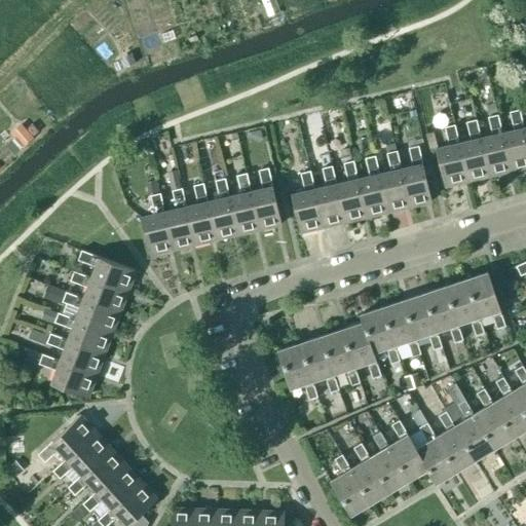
[(494,103),(486,105),(489,117),(497,115),(494,103)]
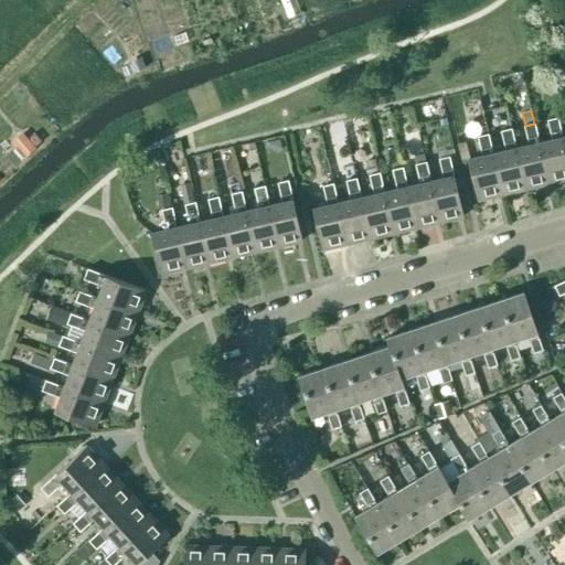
[(564,179),(564,150),(562,137),(557,118),(547,120),(552,139),(539,142),(548,183),(564,179)]
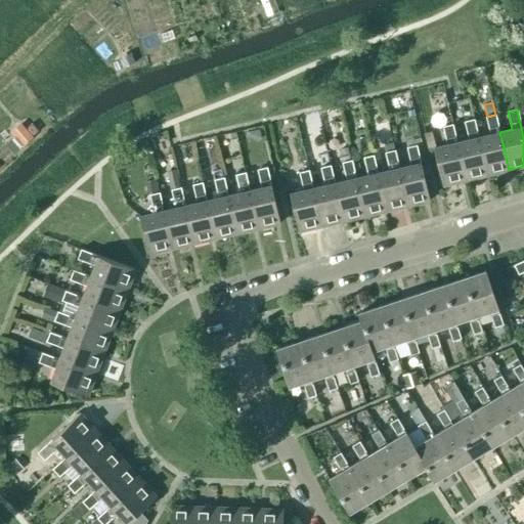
[(509,170),(499,132),(495,115),(487,117),(486,117),(490,134),(478,137),(487,175),(509,170)]
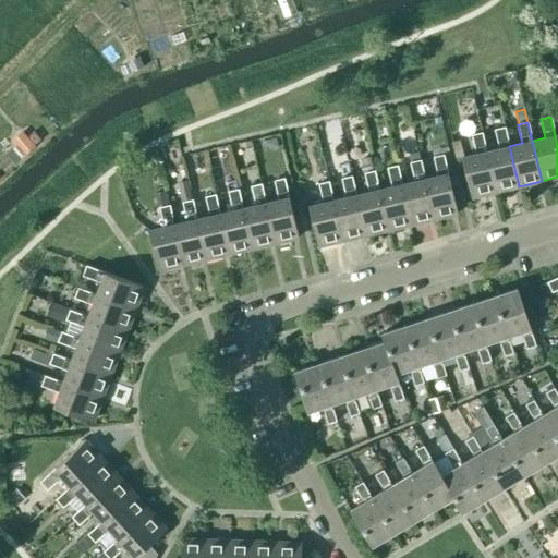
[(519,186),(509,146),(505,128),(495,130),(499,148),(486,152),(496,192),(519,186)]
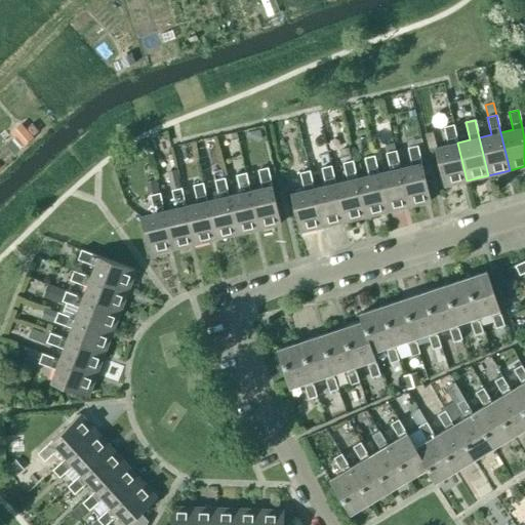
[(467,180),(457,143),(453,125),(444,127),(448,145),(435,148),(443,187),(467,180)]
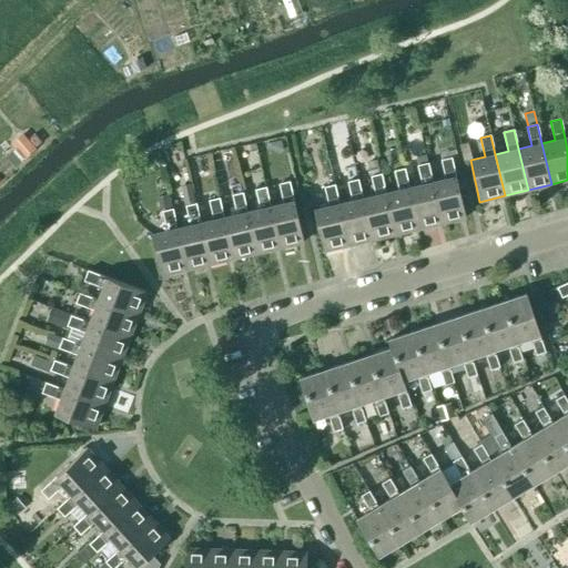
[(267,143),(266,149),(280,153),(284,150),(282,140),(267,143)]
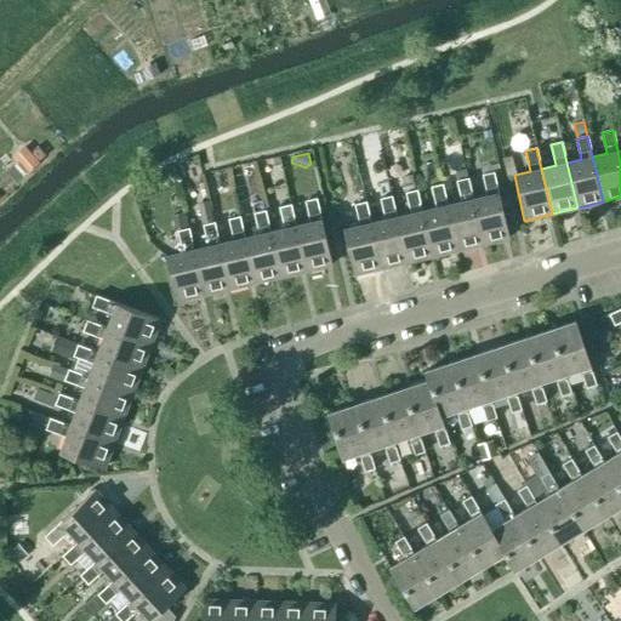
[(473,199),(483,244),(510,238),(494,172),(501,171),(497,160),(484,163),(486,174),(482,175),(486,195),(473,199)]
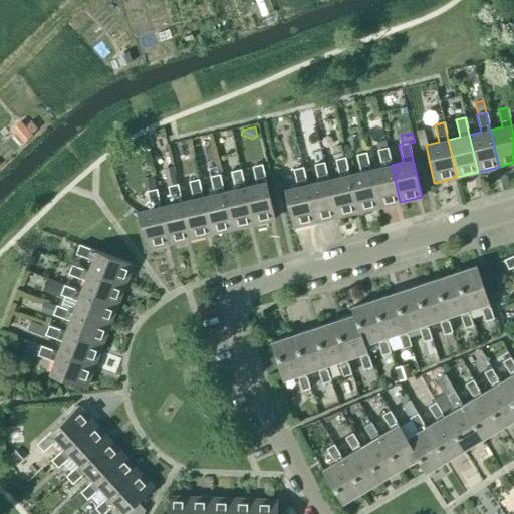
[(400,202),(392,165),(388,148),(386,140),(375,142),(381,167),(370,170),(378,207),(400,202)]
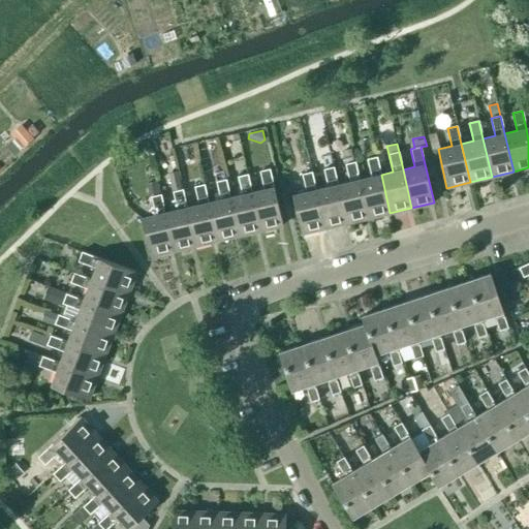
[(351,149),(343,151),(346,164),(354,162),(351,149)]
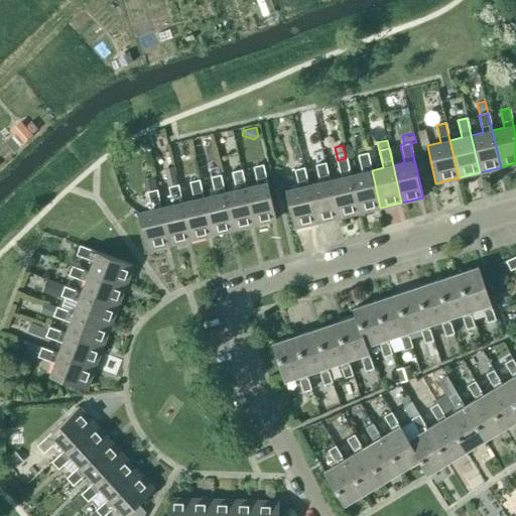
[(380,208),(372,170),(368,153),(358,155),(362,172),(351,175),(359,213),(380,208)]
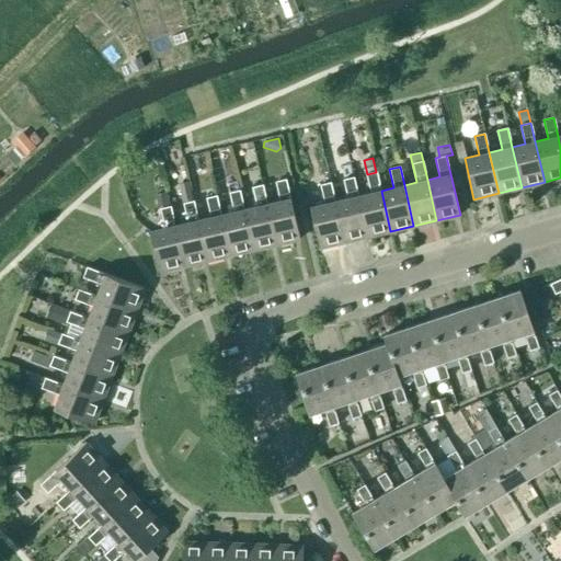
[(266,204),(276,244),(299,239),(285,180),(284,171),(273,173),(275,182),(279,201),(266,204)]
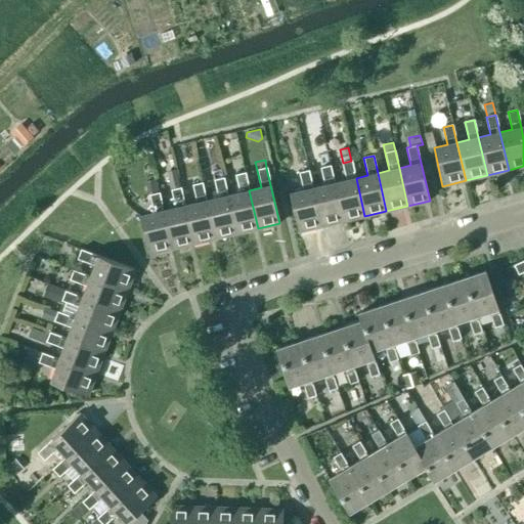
[(364,216),(356,178),(352,161),(351,161),(343,163),(342,163),(346,180),(335,183),(343,221),(364,216)]
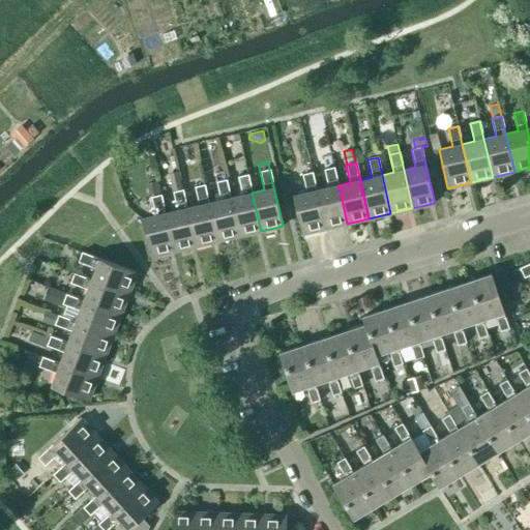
[(347,224),(339,185),(334,168),(324,170),(328,187),(317,190),(325,229),(347,224)]
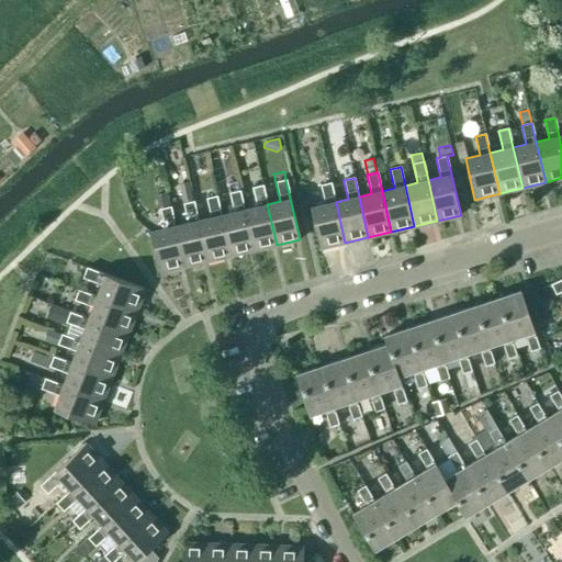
[(345,243),(336,202),(332,183),(321,186),(325,204),(311,208),(321,248),(345,243)]
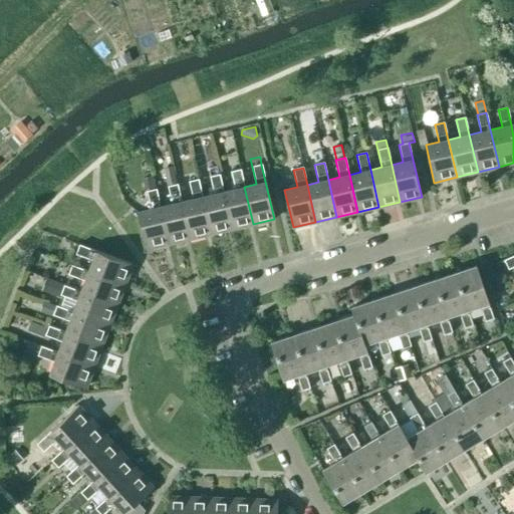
[(253,224),(244,187),(240,170),(231,172),(235,189),(223,192),(232,229),(253,224)]
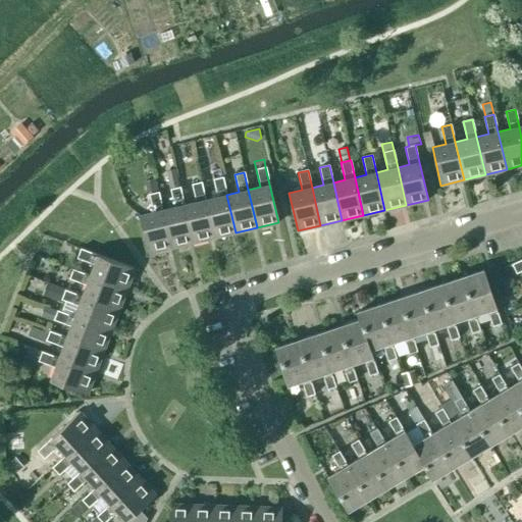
[(161,176),(155,177),(155,178),(158,191),(164,190),(161,176)]
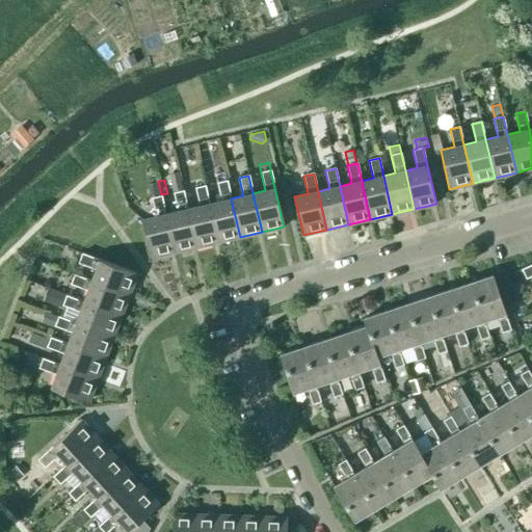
[(240,237),(231,198),(227,181),(217,183),(221,201),(209,204),(218,242),(240,237)]
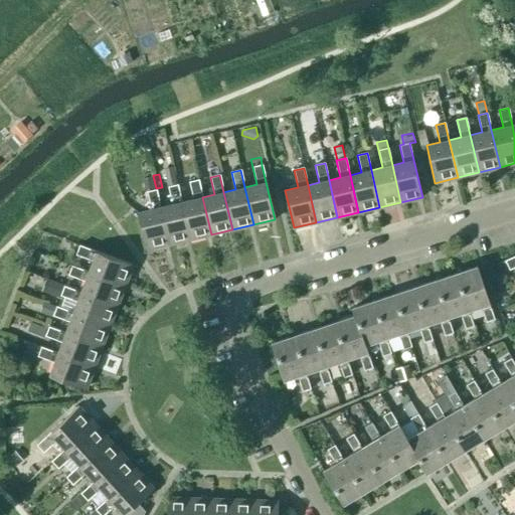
[(153,176),(143,179),(146,191),(156,188),(153,176)]
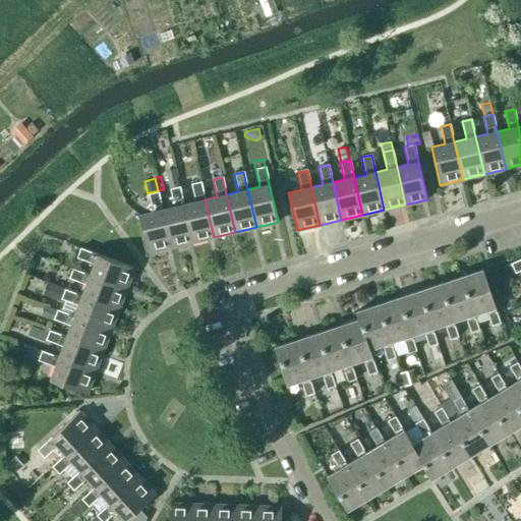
[(214,237),(205,199),(200,182),(191,184),(195,201),(184,205),(192,242),(214,237)]
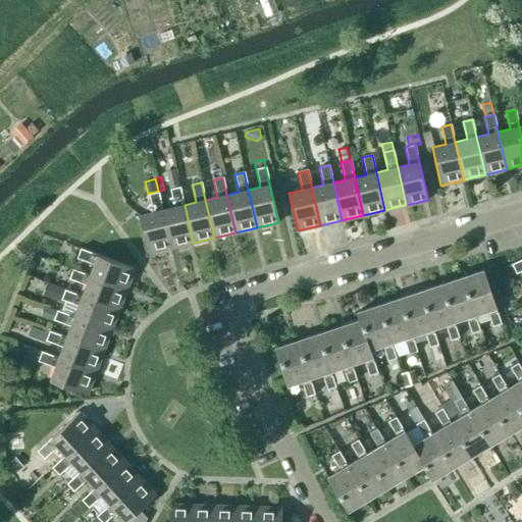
[(193,243),(185,205),(179,188),(170,190),(174,207),(163,210),(171,248),(193,243)]
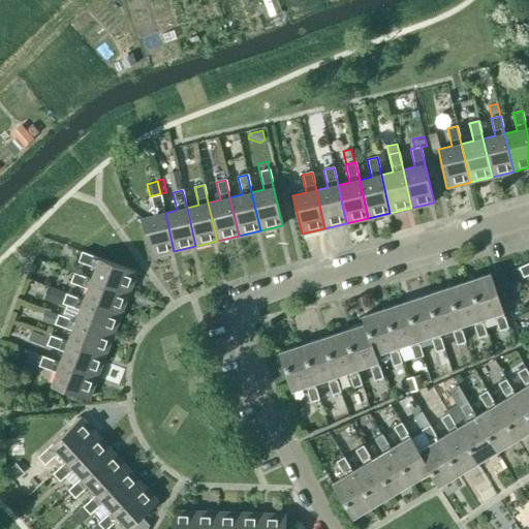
[(174,251),(165,213),(160,195),(151,197),(155,215),(142,218),(151,256),(174,251)]
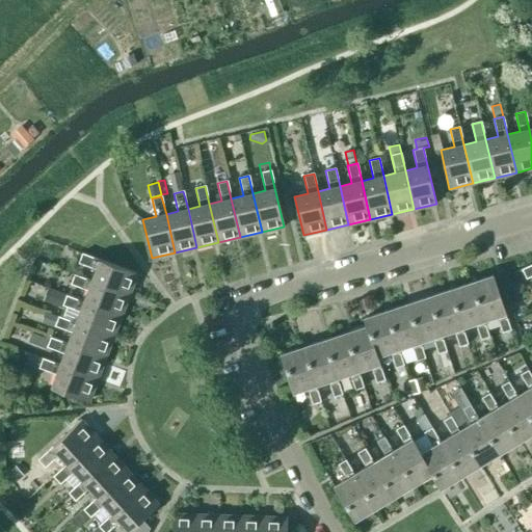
[(91,282),(129,295),(137,274),(82,254),(79,263),(97,269),(91,282)]
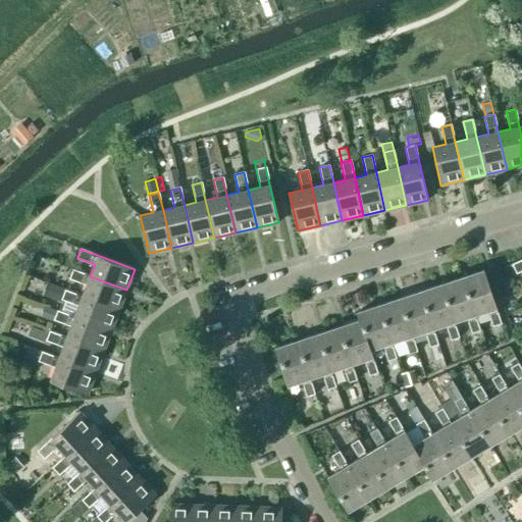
[(521,259),(512,264),(516,273),(521,270),(521,259)]
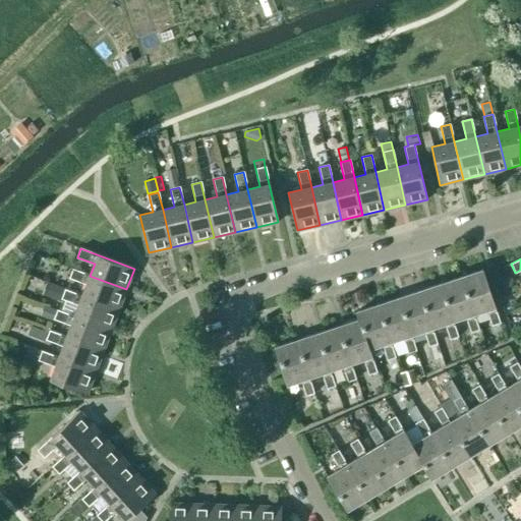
[(126,289),(90,276),(72,269),(69,278),(87,284),(82,296),(118,309),(126,289)]
